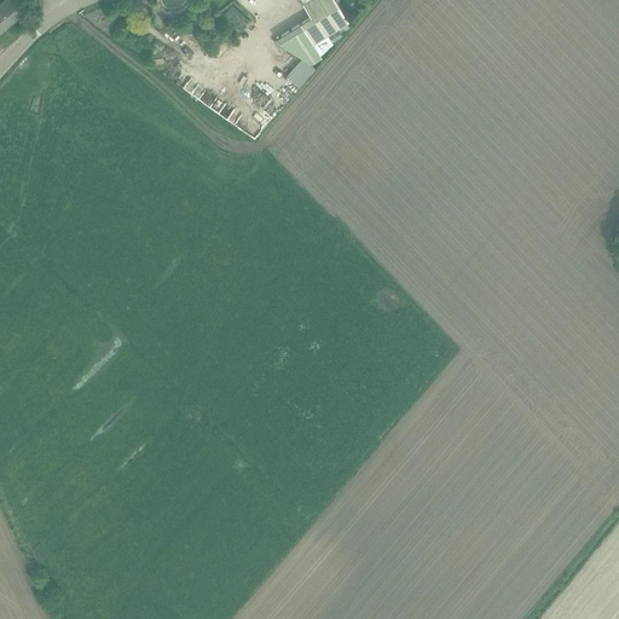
[(0,32),(28,10),(19,0),(3,0),(0,3),(0,32)]
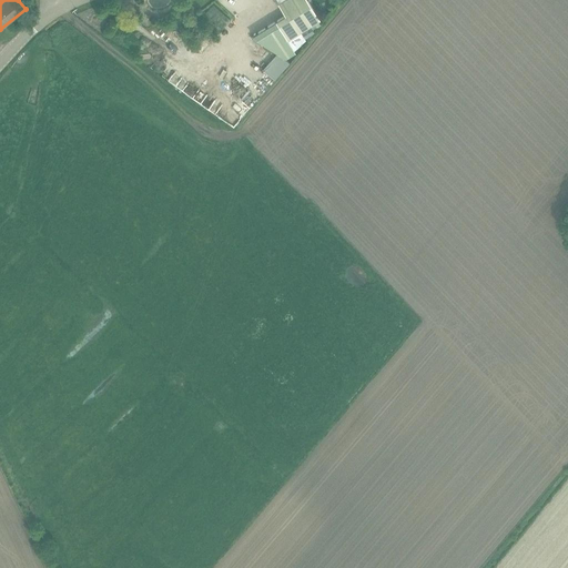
[(274,0),(285,16),(252,36),(285,60),(295,53),(287,41),(301,32),(320,20),(306,0),(274,0)]
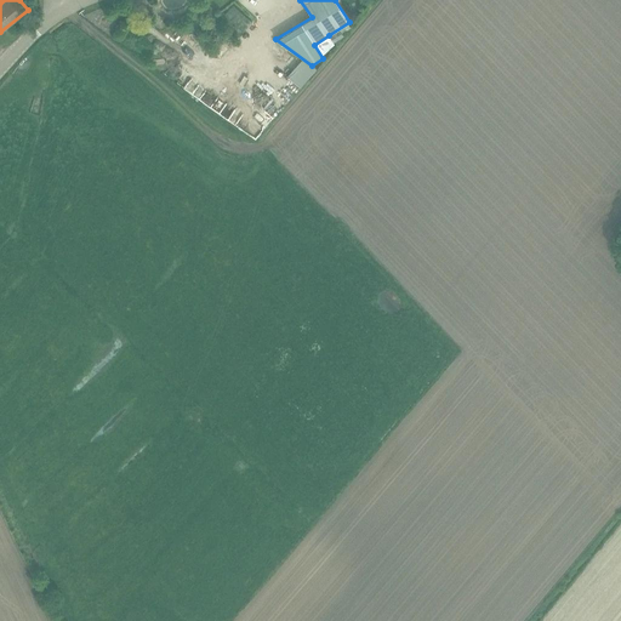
[(210,77),(198,89),(203,92),(215,81),(210,77)]
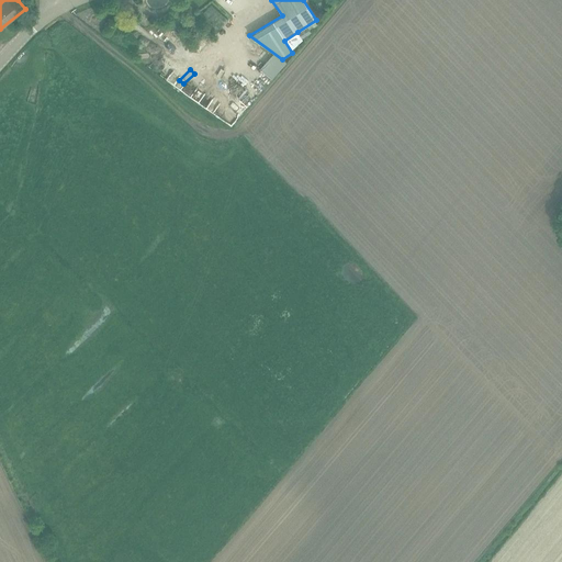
[(206,90),(211,85),(216,90),(223,83),(212,72),(201,85),(206,90)]
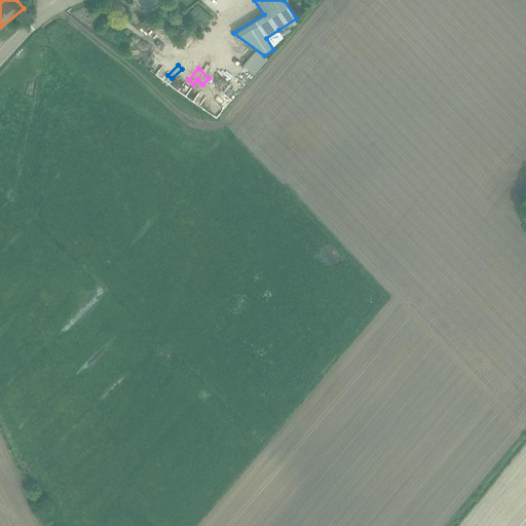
[(205,99),(214,106),(215,104),(223,111),(231,101),(212,85),(207,91),(210,94),(205,99)]
